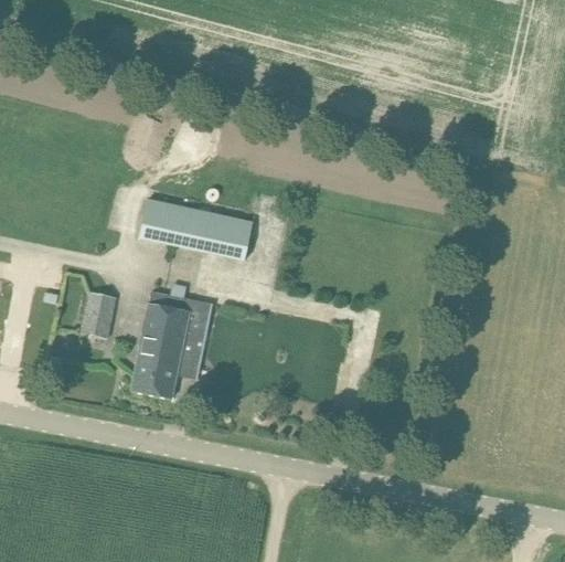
[(252,221),(149,199),(141,236),(244,258),(252,221)]
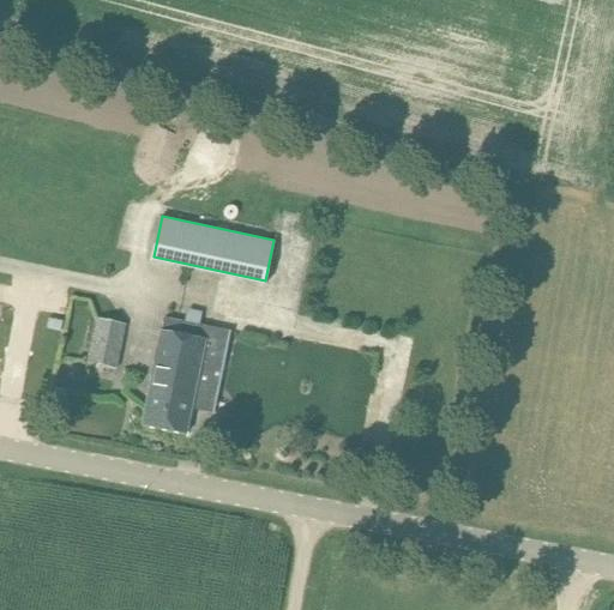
[(0,342),(8,344),(17,301),(0,297),(0,342)]
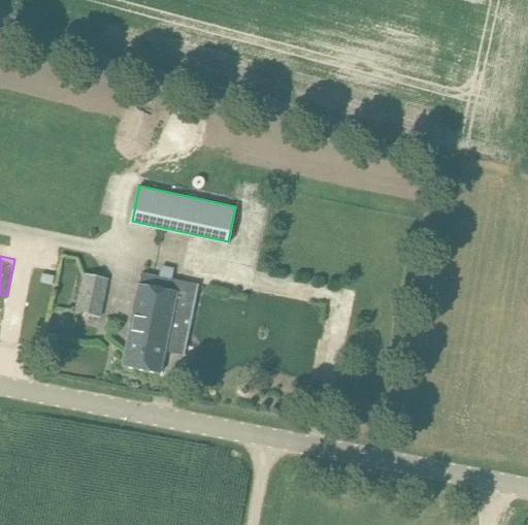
[(76,310),(100,316),(107,277),(84,272),(76,310)]
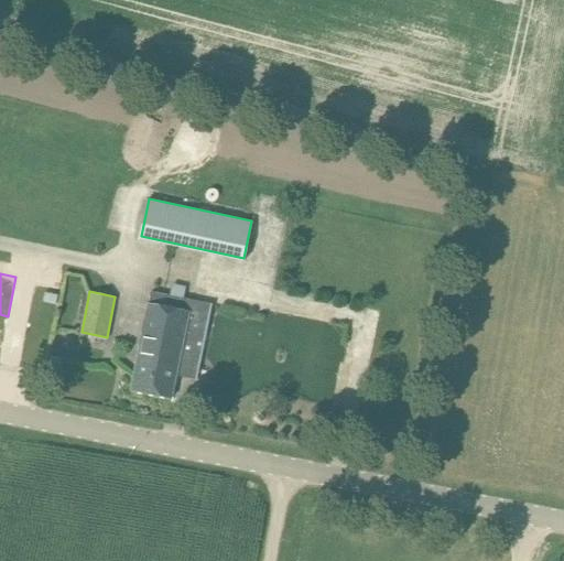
[(208,303),(150,292),(130,390),(171,398),(175,373),(194,377),(208,303)]
